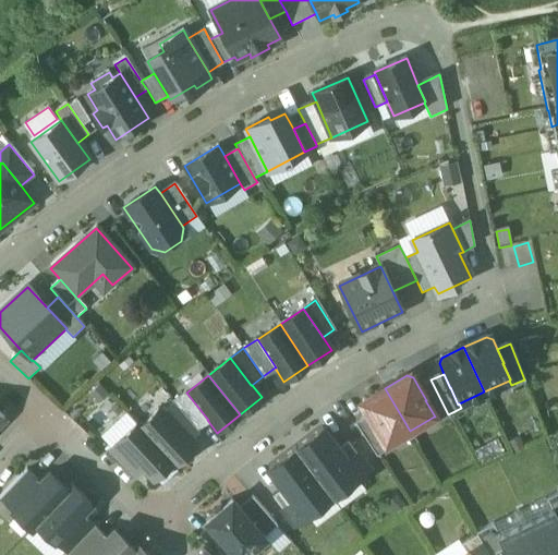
[(448,414),(431,379),(419,387),(426,400),(425,400),(435,417),(434,417),(436,422),(448,414)]
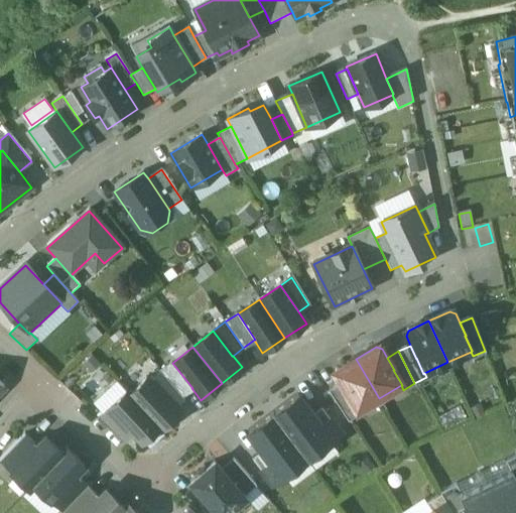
[(356,359),(337,370),(335,376),(340,385),(347,397),(348,397),(356,411),(357,411),(379,398),(356,359)]
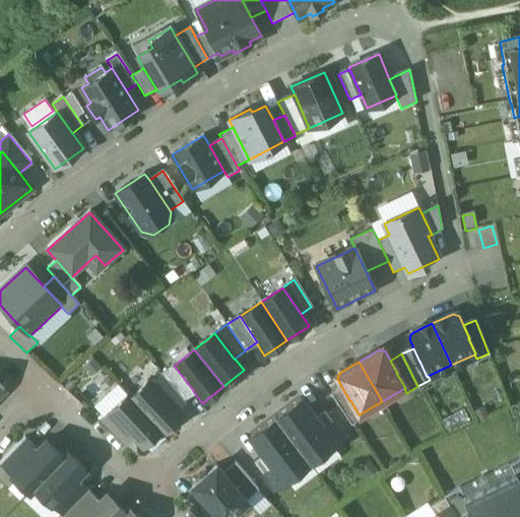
[(194,391),(174,366),(163,375),(183,399),(193,391),(194,391)]
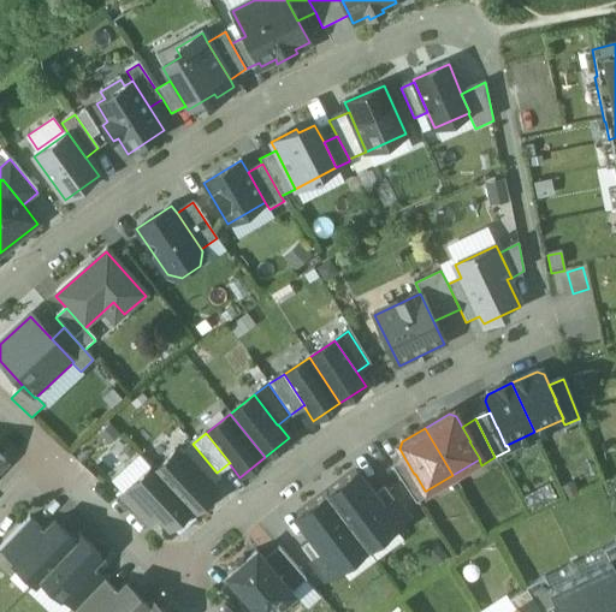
[(179,456),(209,487),(220,477),(217,473),(191,444),(179,456)]
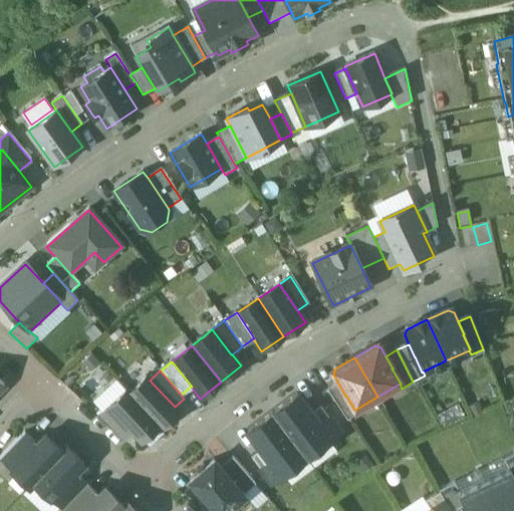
[(130,393),(159,426),(158,426),(161,429),(180,413),(175,407),(150,380),(147,376),(130,393)]
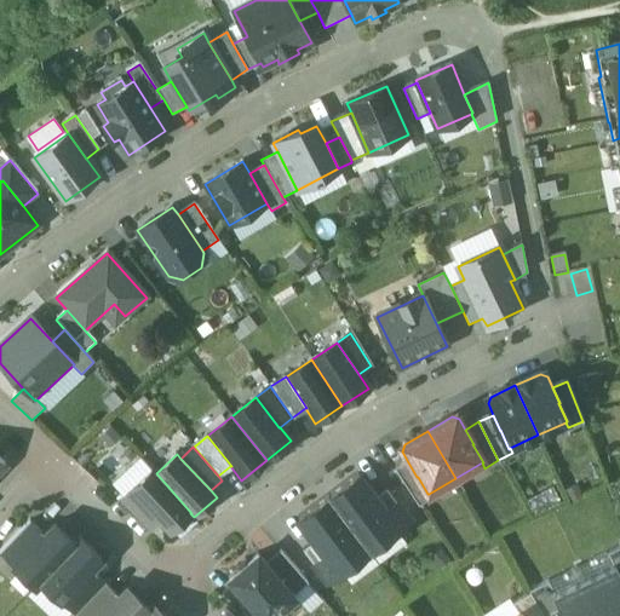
[(417,477),(408,462),(395,470),(418,506),(432,499),(429,494),(428,494),(418,477),(417,477)]
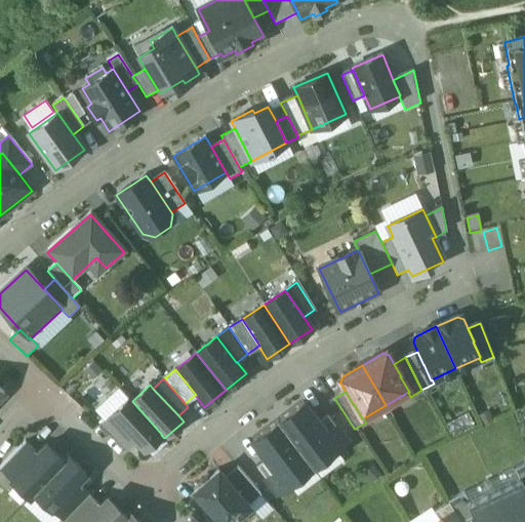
[(129,398),(111,415),(135,443),(144,451),(161,435),(162,435),(132,401),(129,398)]
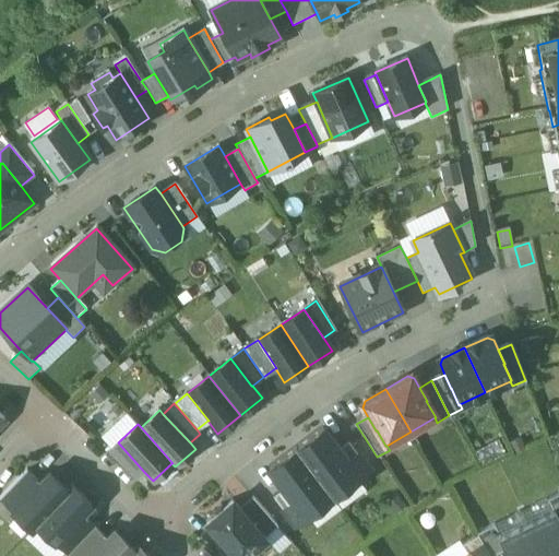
[(296,450),(332,498),(360,478),(359,477),(369,470),(359,456),(349,463),(337,449),(322,429),(296,450)]
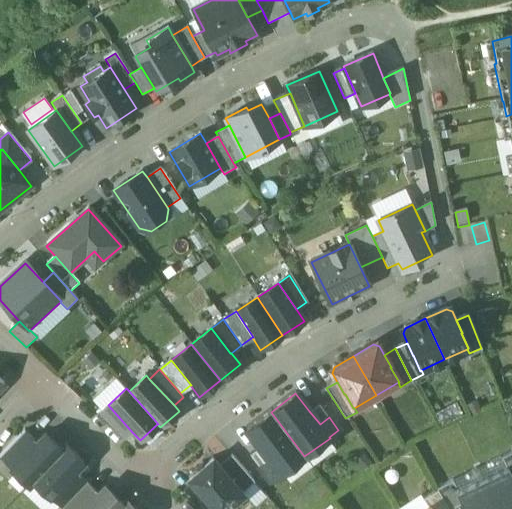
[(309,411),(320,424),(329,417),(318,404),(309,411)]
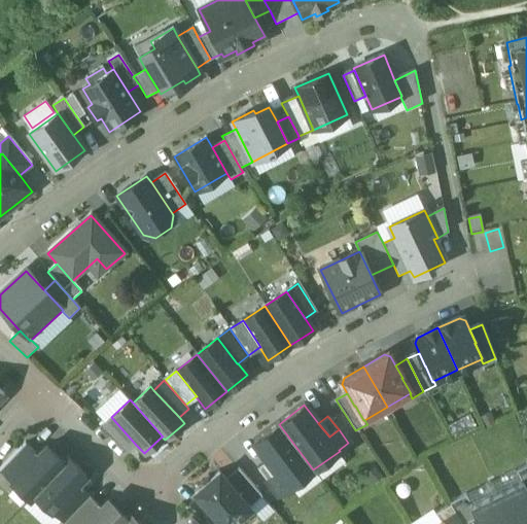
[(136,445),(111,417),(100,428),(127,454),(136,445)]
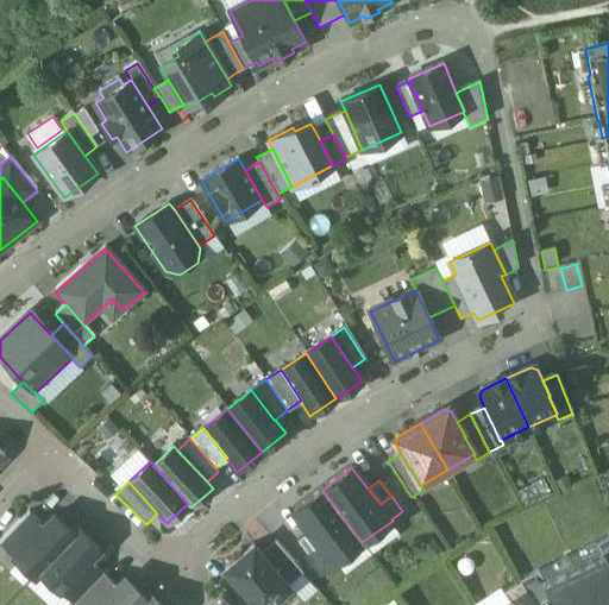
[(332,565),(362,542),(322,490),(293,511),(309,533),(321,549),(309,558),(320,572),(332,563),(332,565)]
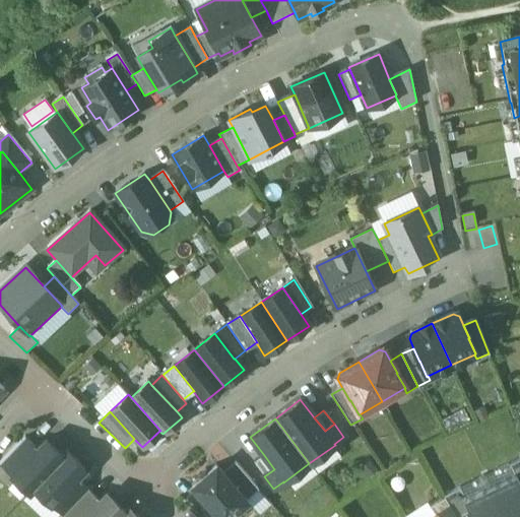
[(25,439),(0,464),(0,465),(11,476),(37,450),(25,439)]
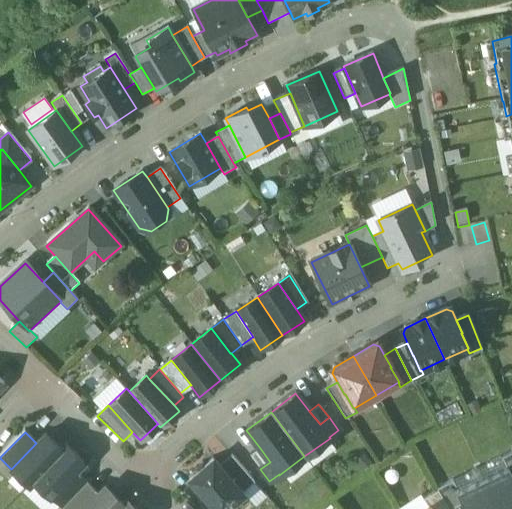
[(36,443),(11,469),(29,487),(33,482),(62,451),(45,435),(36,443)]
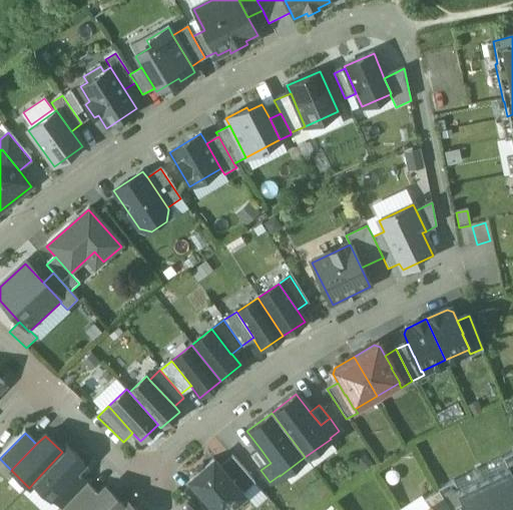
[(66,447),(62,452),(33,483),(50,499),(75,473),(83,465),(66,447)]
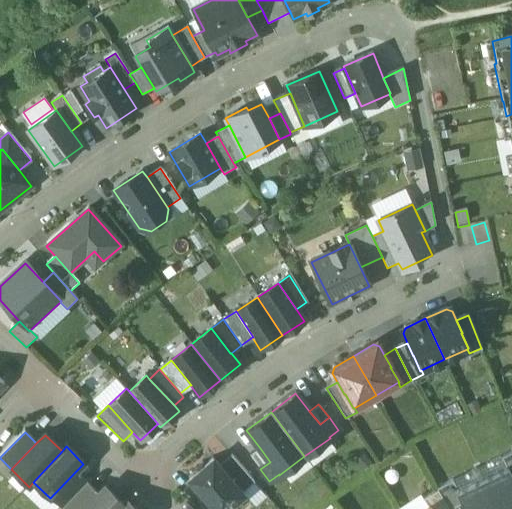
[(250,456),(260,469),(270,462),(260,448),(250,456)]
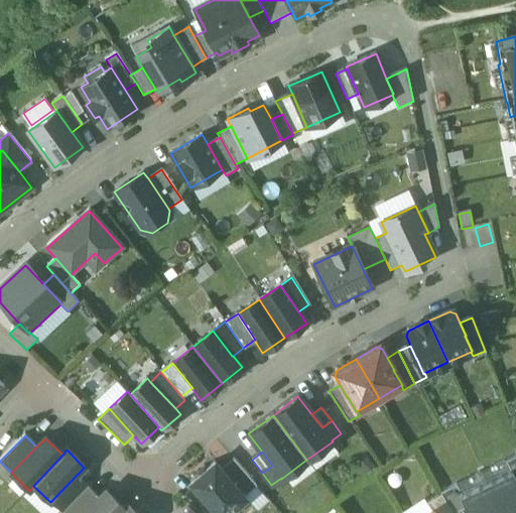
[(515,457),(506,462),(511,473),(515,481),(515,457)]
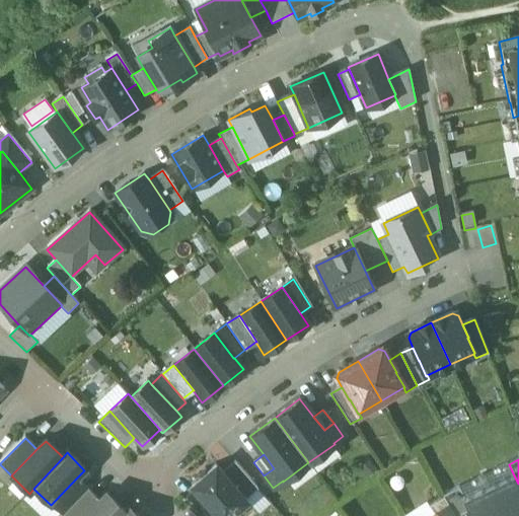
[(222,472),(245,500),(258,490),(234,462),(222,472)]
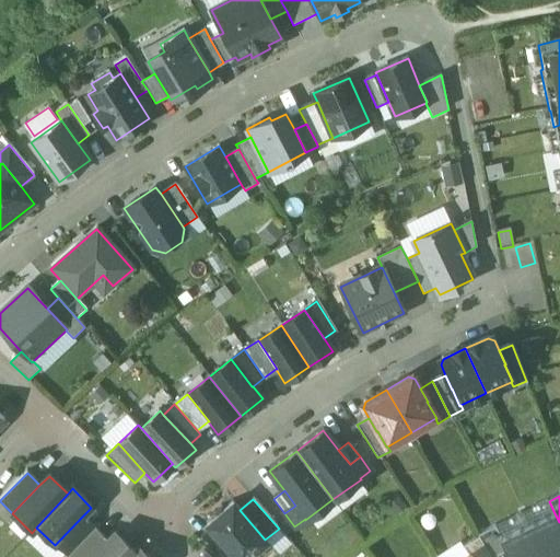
[(249,556),(267,542),(265,540),(240,510),(233,502),(206,525),(233,556),(249,556)]
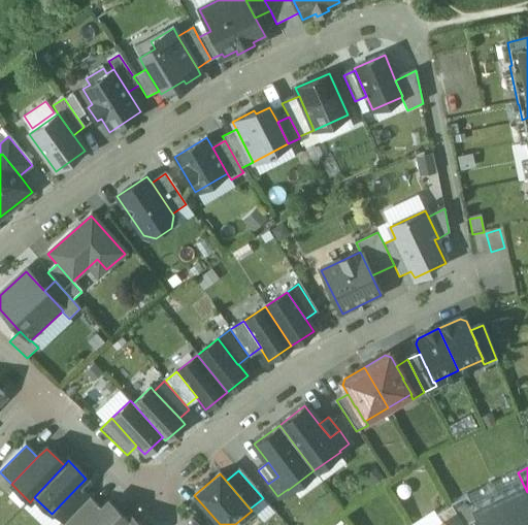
[(498,496),(512,524),(527,524),(527,492),(523,484),(498,496)]
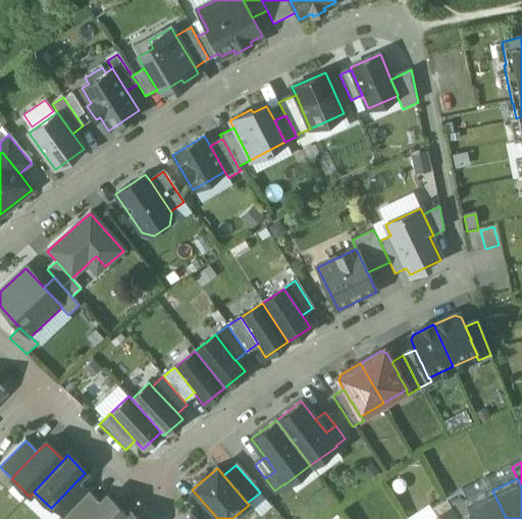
[(76,481),(51,508),(62,518),(64,518),(89,492),(76,481)]
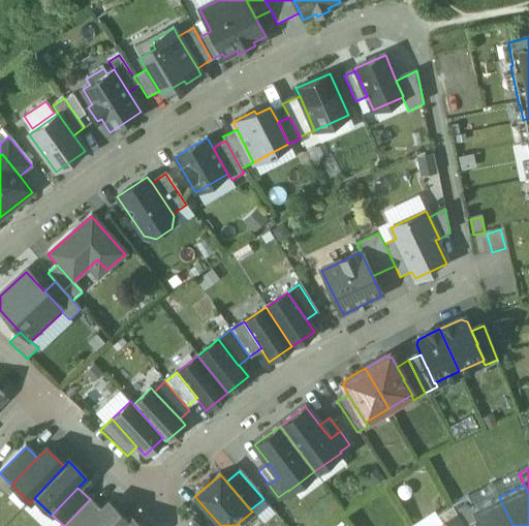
[(474,509),(472,511),(478,521),(480,525),(512,525),(499,497),(474,509)]
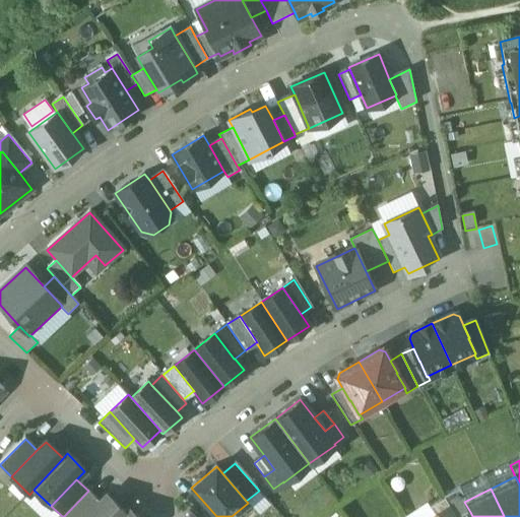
[(470,512),(464,502),(466,501),(460,490),(444,498),(445,499),(454,516),(462,516),(470,512)]
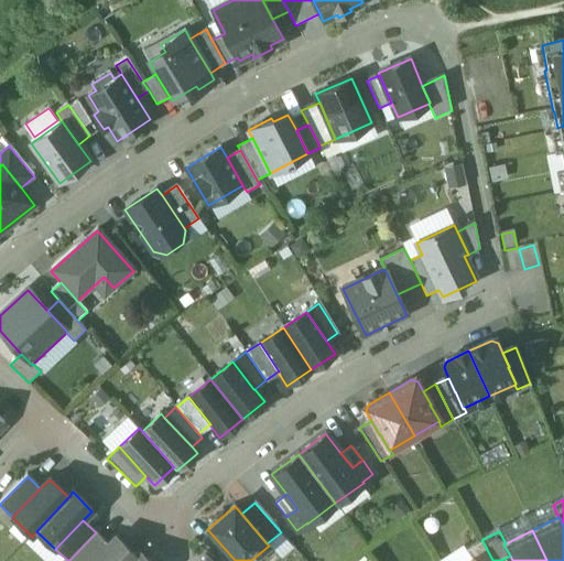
[(96,532),(69,560),(93,560),(108,545),(96,532)]
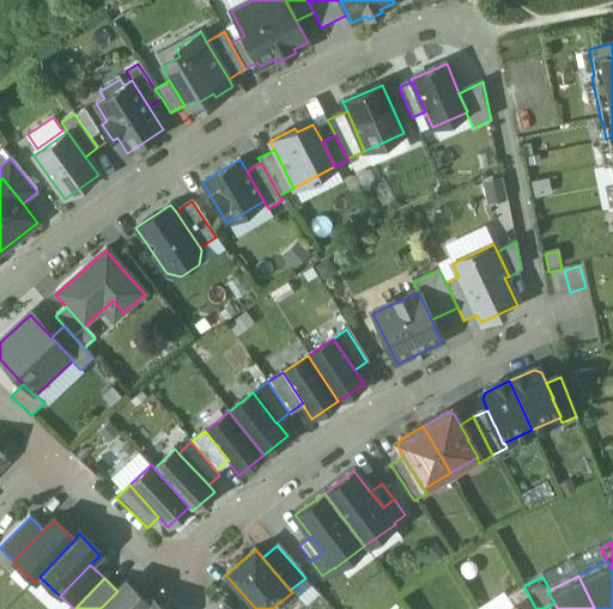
[(117,591),(101,608),(144,608),(147,604),(126,584),(117,591)]
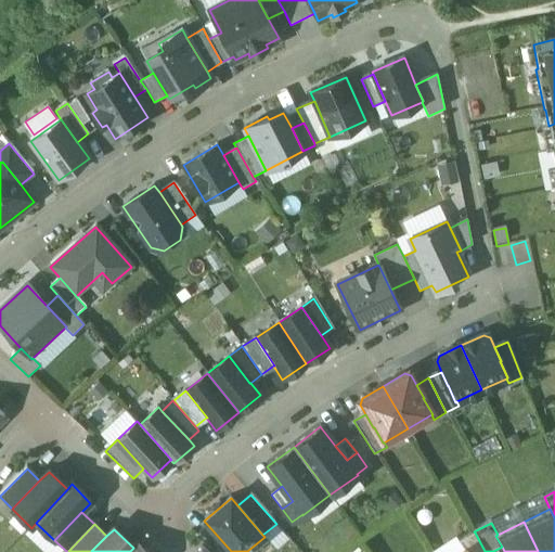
[(485,551),(475,533),(459,542),(464,551),(485,551)]
